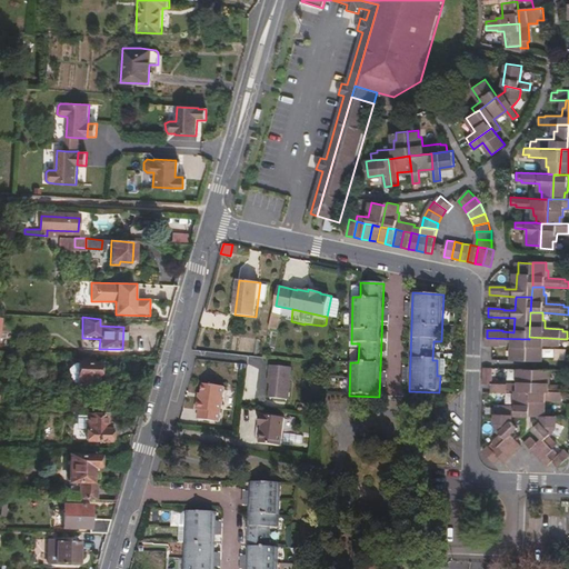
[(543,355),(543,346),(561,347),(561,345),(567,345),(567,339),(529,337),(529,339),(528,361),(540,361),(540,355),(543,355)]
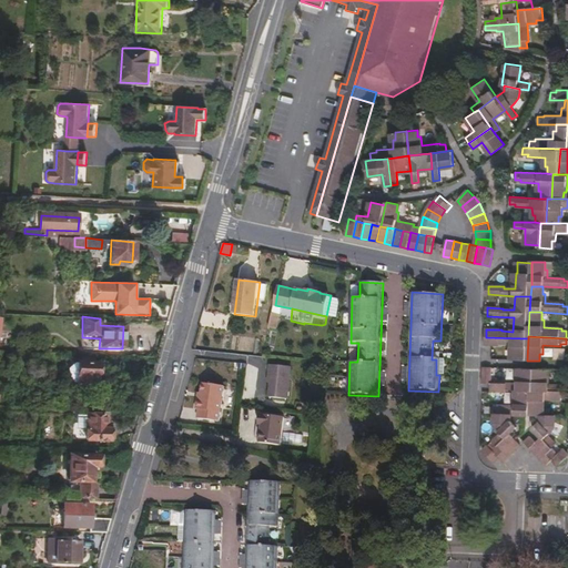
[(527,361),(528,338),(486,337),(485,345),(500,346),(500,344),(513,344),(511,359),(527,361)]
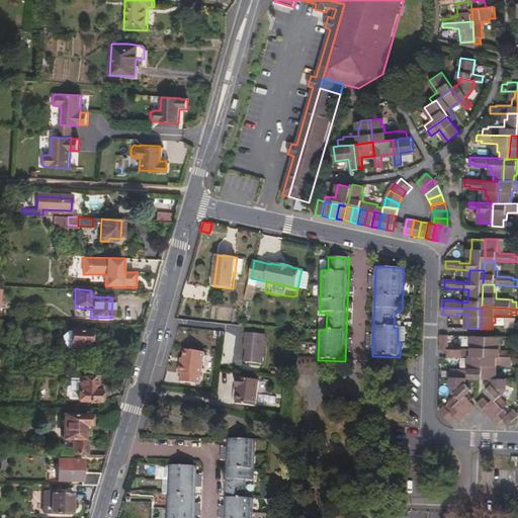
[(266,358),(269,329),(249,327),(248,337),(250,337),(250,343),(248,356),(266,358)]
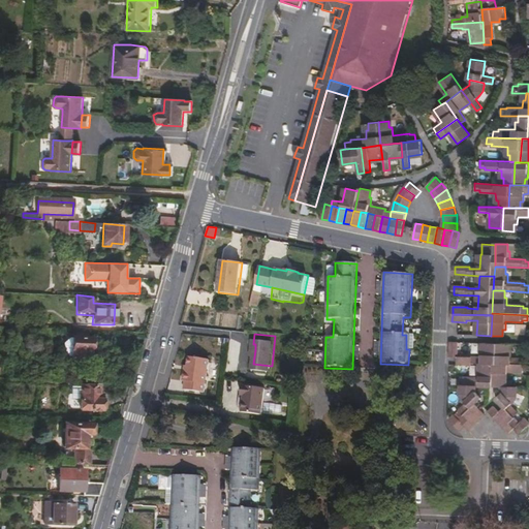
[(88,360),(90,340),(66,339),(65,359),(88,360)]
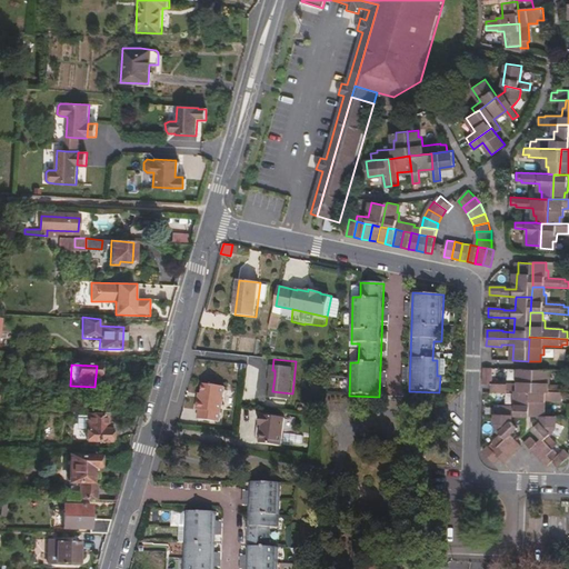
[(222,406),(228,370),(207,367),(205,377),(203,385),(200,383),(199,393),(202,393),(201,402),(222,406)]
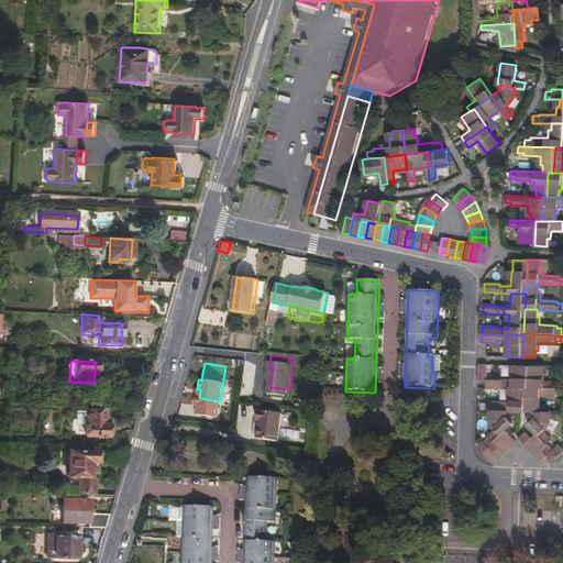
[(528,388),(529,366),(514,366),(514,381),(487,379),(487,364),(479,364),(478,381),(486,381),(486,388),(501,388),(501,387),(514,387),(525,388),(528,388)]
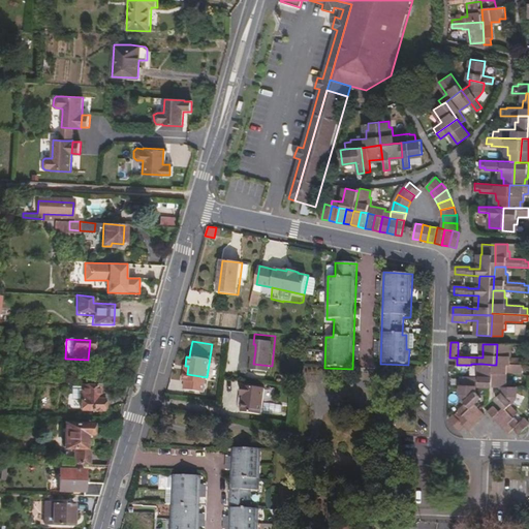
[(511,360),(511,345),(497,344),(496,365),(522,366),(522,360),(511,360)]
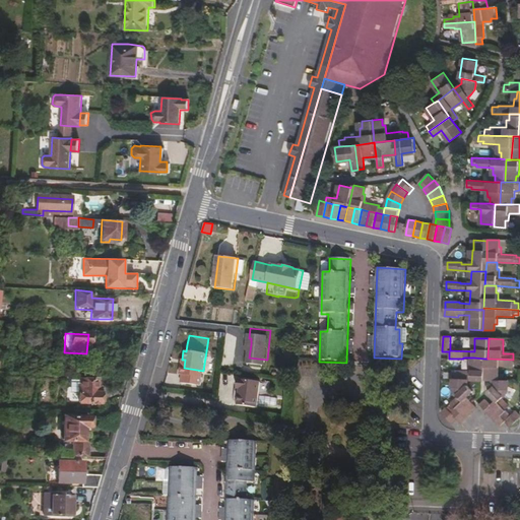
[(483,381),(484,359),(474,358),(474,365),(471,365),(471,372),(455,372),(455,373),(450,373),(449,379),(453,379),(467,380),(483,381)]
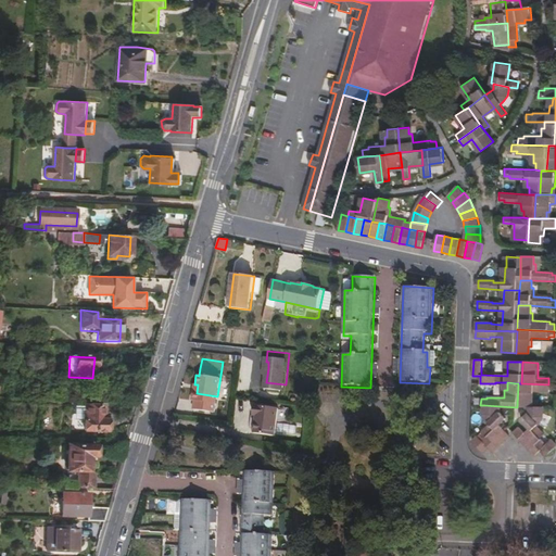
[(532,401),(532,392),(550,393),(550,391),(555,391),(555,384),(548,384),(521,383),(518,383),(517,407),(527,407),(529,407),(529,401),(532,401)]
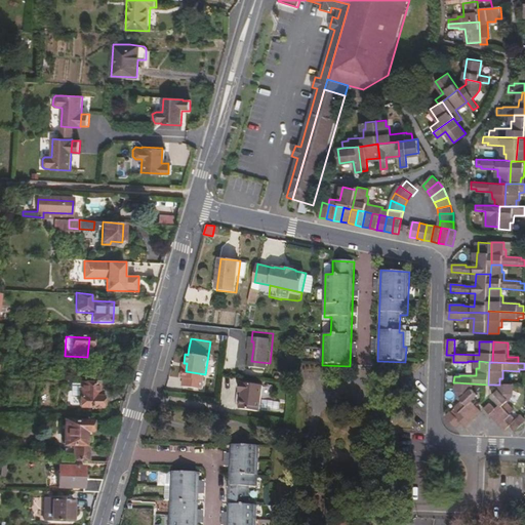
[(260,412),(265,387),(241,382),(240,393),(243,393),(240,410),(260,412)]
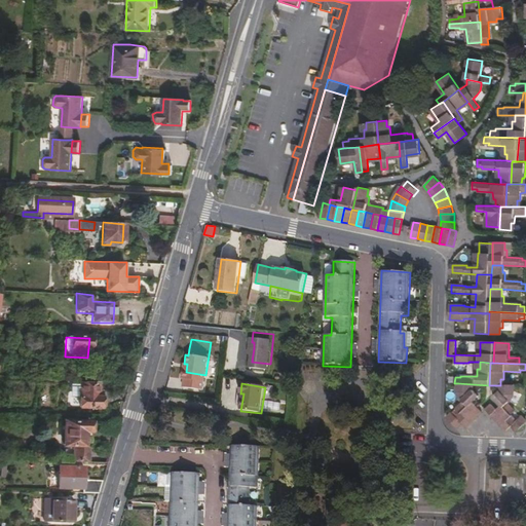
[(478,397),(473,390),(473,384),(458,383),(458,392),(459,398),(463,402),(455,409),(459,413),(460,413),(465,408),(471,403),(478,397)]
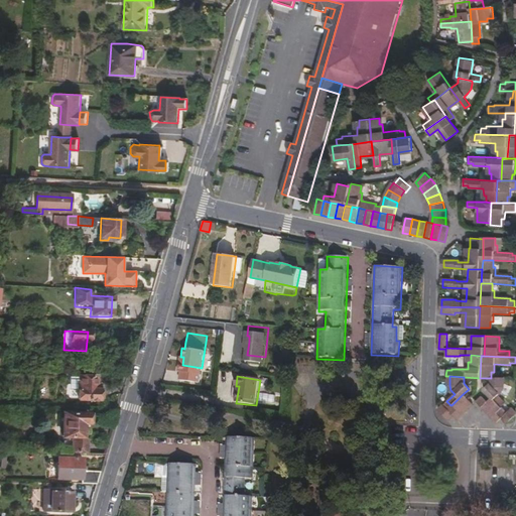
[(99,400),(100,385),(95,384),(95,377),(79,377),(79,384),(73,384),(73,399),(99,400)]
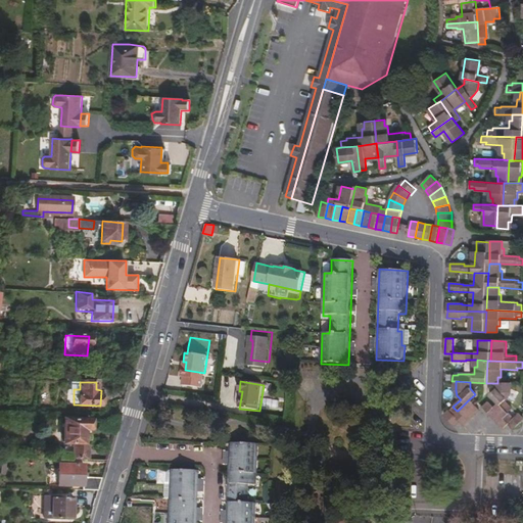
[(508,398),(510,390),(511,383),(497,383),(495,383),(495,390),(489,395),(497,405),(503,410),(507,414),(511,410),(505,401),(508,398)]
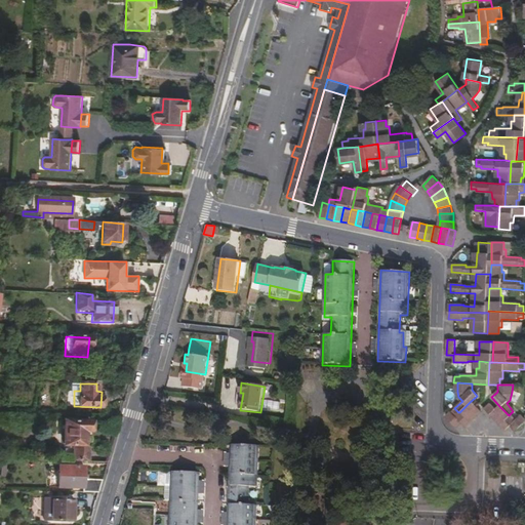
[(480,413),(470,402),(465,407),(475,418),(480,413)]
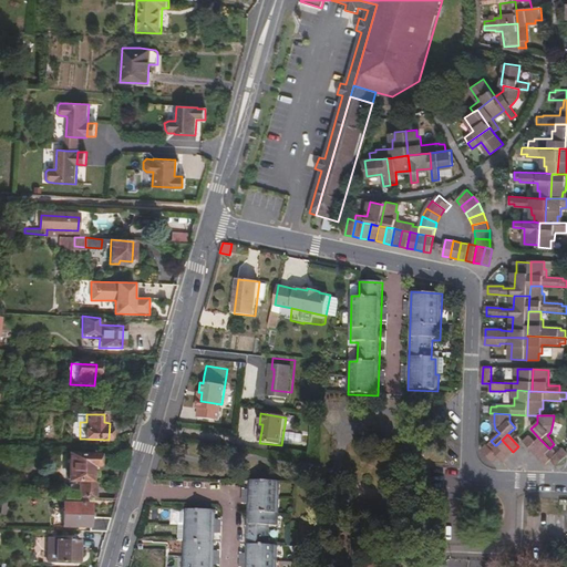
[(534,443),(528,437),(523,443),(528,449),(534,443)]
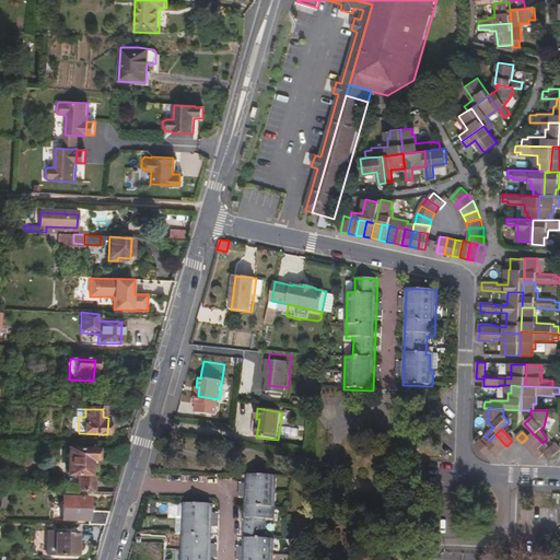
[(538,439),(533,433),(527,438),(522,443),(527,448),(538,439)]
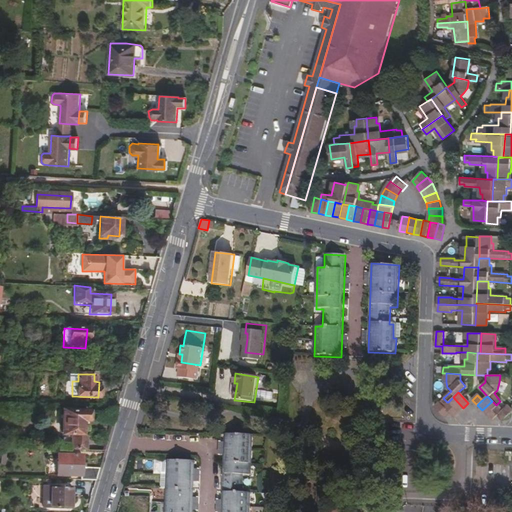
[(463,408),(453,397),(448,402),(458,412),(463,408)]
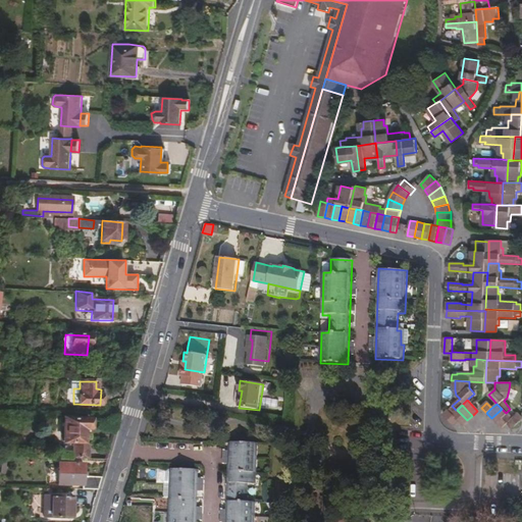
[(451,414),(456,410),(452,406),(448,410),(451,414)]
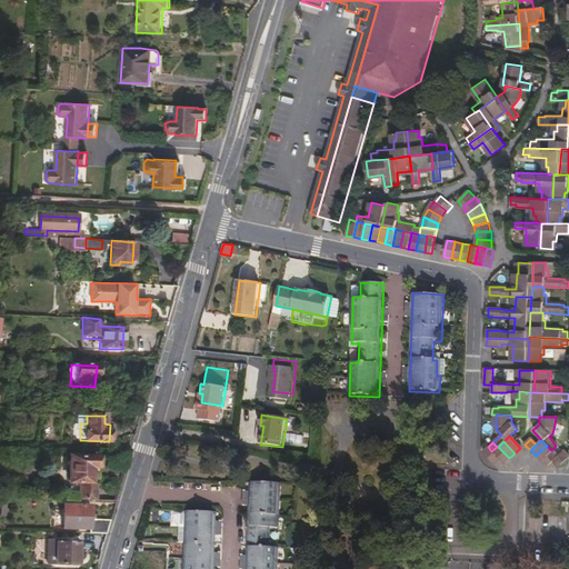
[(541,462),(552,451),(551,450),(547,446),(536,456),(541,462)]
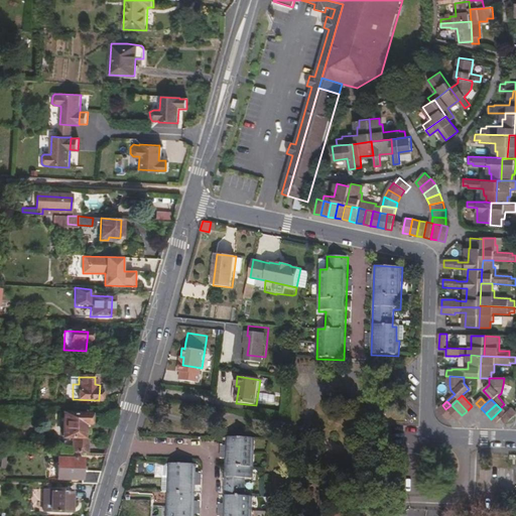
[(452,416),(445,409),(442,405),(436,410),(446,421),(452,416)]
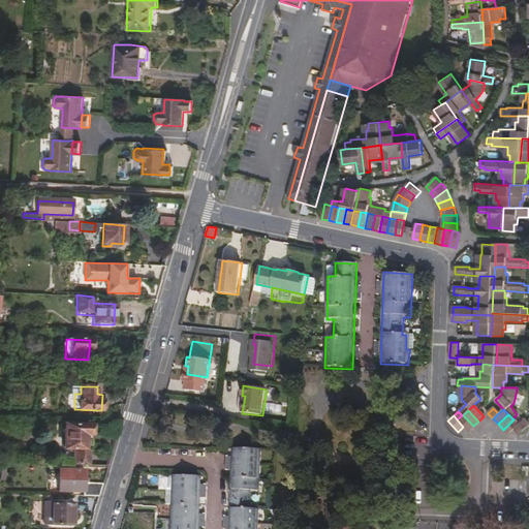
[(473,426),(463,415),(462,415),(457,419),(463,427),(467,431),(473,426)]
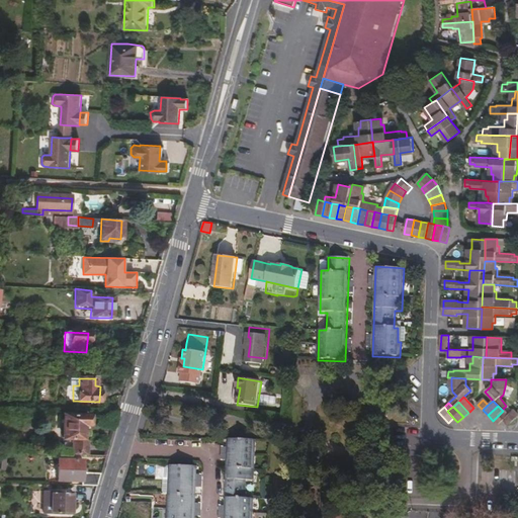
[(502,421),(508,416),(503,411),(493,421),(498,426),(502,421)]
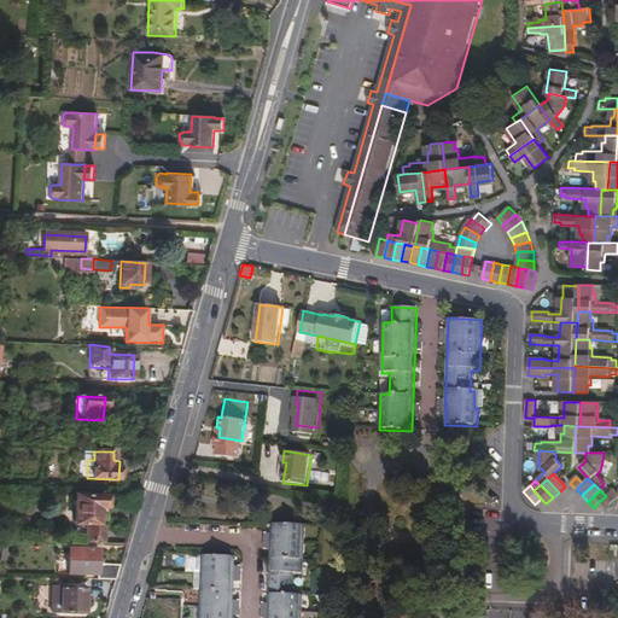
[(605,508),(617,497),(612,491),(606,496),(599,502),(605,508)]
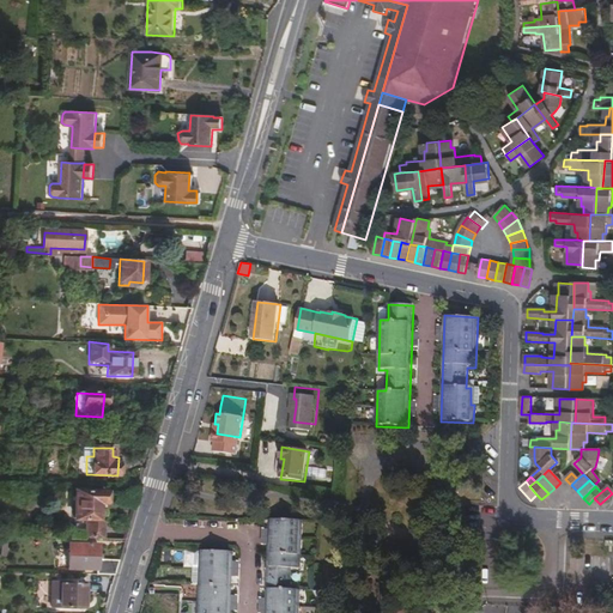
[(98,521),(99,492),(76,492),(74,520),(84,521),(84,539),(102,539),(102,525),(98,521)]
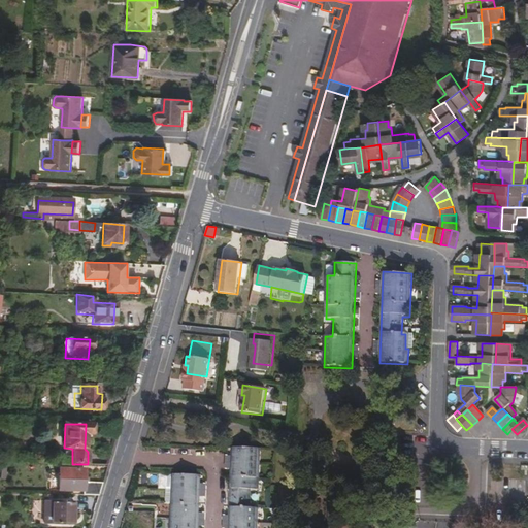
[(259,491),(259,480),(256,480),(257,449),(234,449),(234,455),(236,455),(236,472),(233,472),(233,494),(230,494),(230,509),(232,509),(232,515),(235,515),(234,527),(255,527),(256,509),(250,509),(251,491),(259,491)]
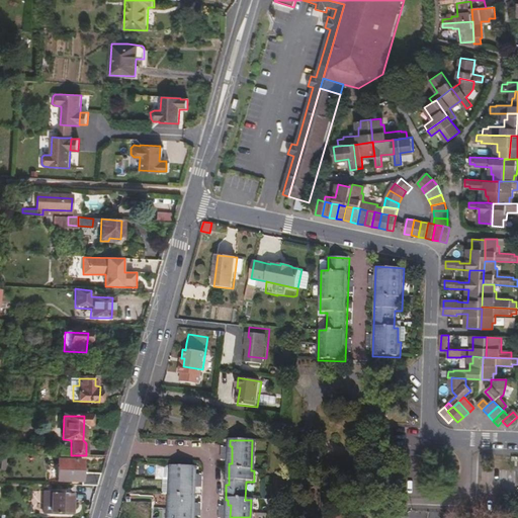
[(82,475),(82,461),(59,461),(58,481),(82,482),(81,487),(96,487),(100,475),(82,475)]
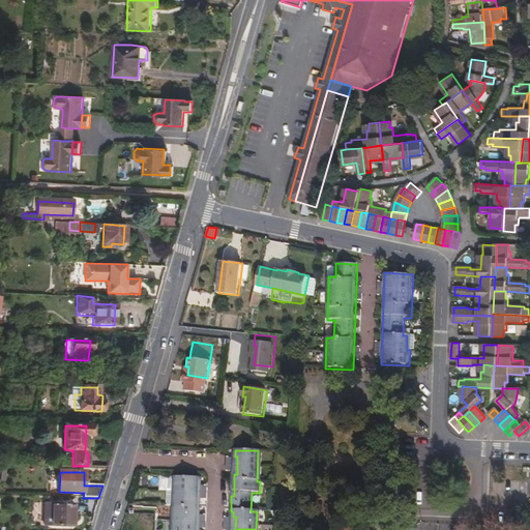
[(199,513),(199,502),(195,501),(196,484),(200,484),(200,478),(176,478),(176,492),(173,492),(172,507),(175,508),(175,523),(172,523),(171,529),(194,529),(195,513),(199,513)]
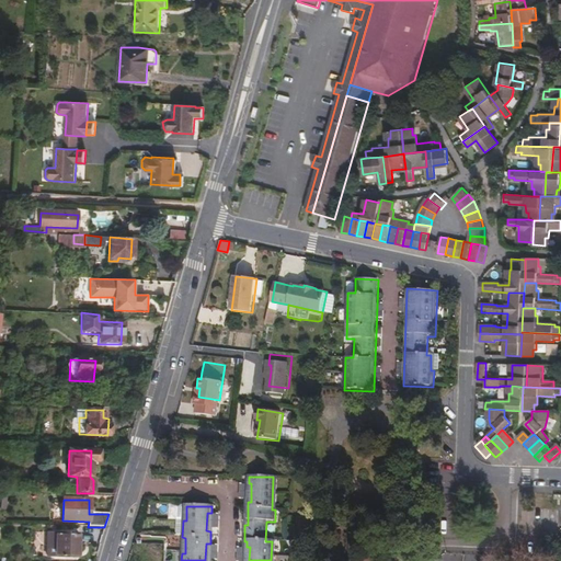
[(77,559),(78,534),(47,534),(46,558),(77,559)]
